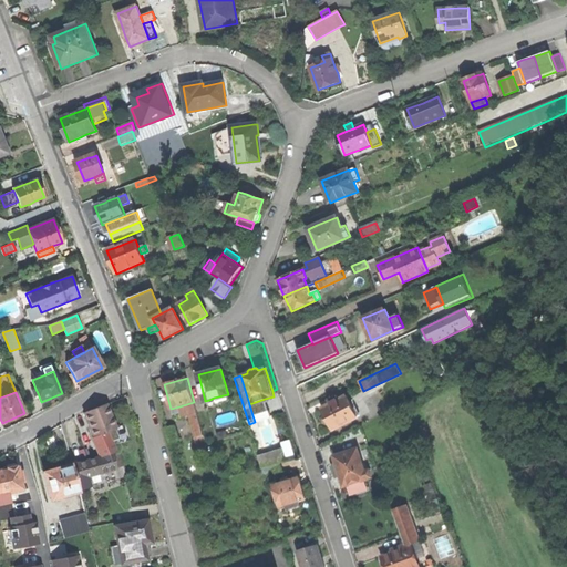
[(228,394),(214,398),(215,402),(218,401),(218,404),(229,401),(228,394)]
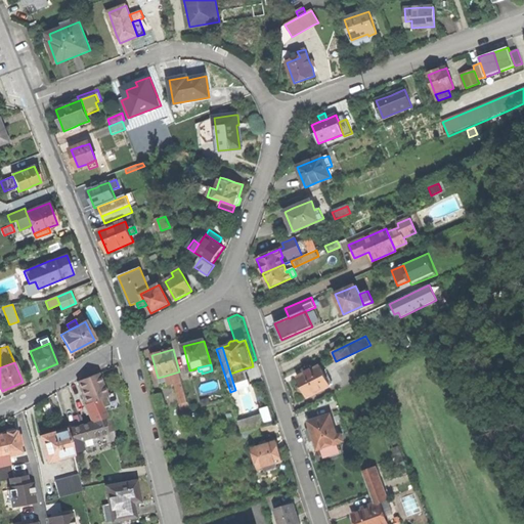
[(319,366),(312,369),(305,374),(302,375),(299,377),(297,378),(307,398),(330,387),(319,366)]
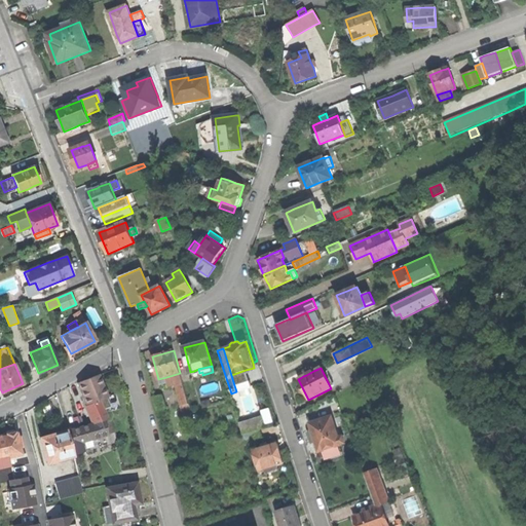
[(231,375),(234,385),(249,381),(246,370),(231,375)]
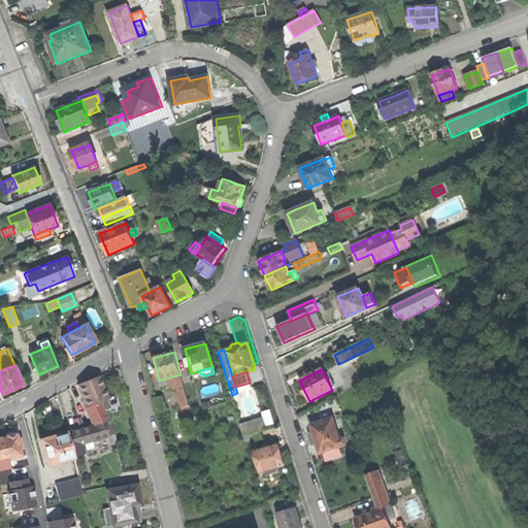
[(176,386),(183,384),(180,374),(167,378),(169,384),(170,388),(176,386)]
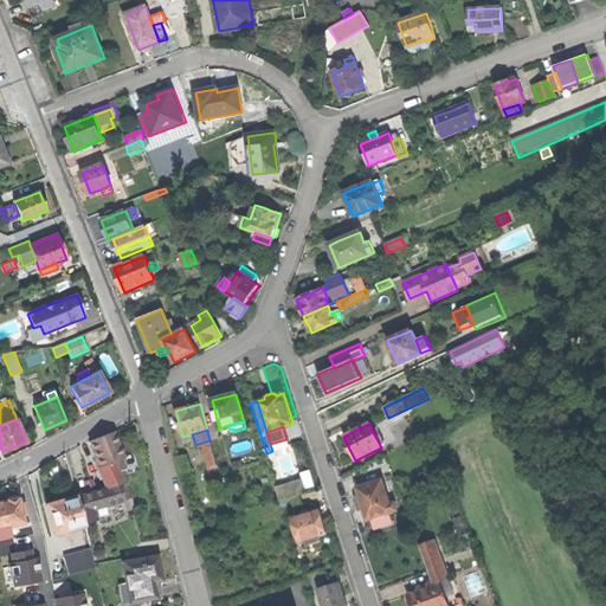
[(100,466),(116,461),(123,458),(113,432),(90,442),(96,455),(100,466)]
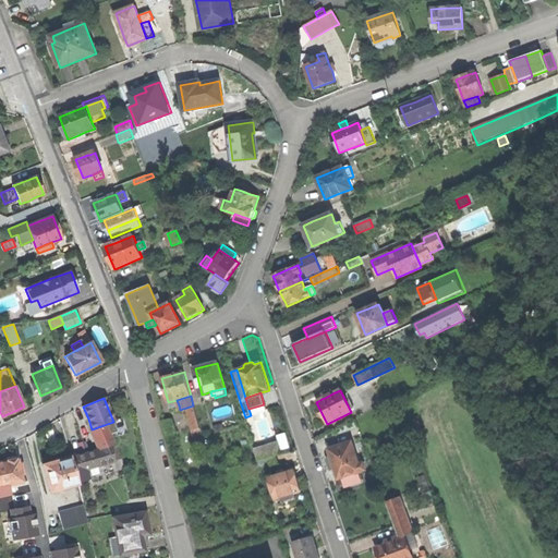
[(264,404),(249,409),(251,415),(266,411),(264,404)]
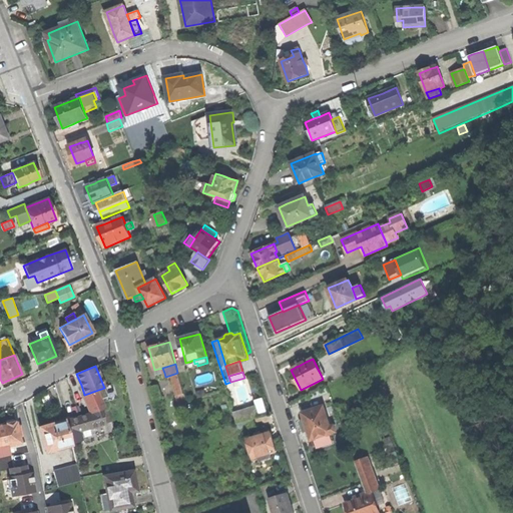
[(177,395),(183,394),(177,373),(171,375),(176,393),(177,395)]
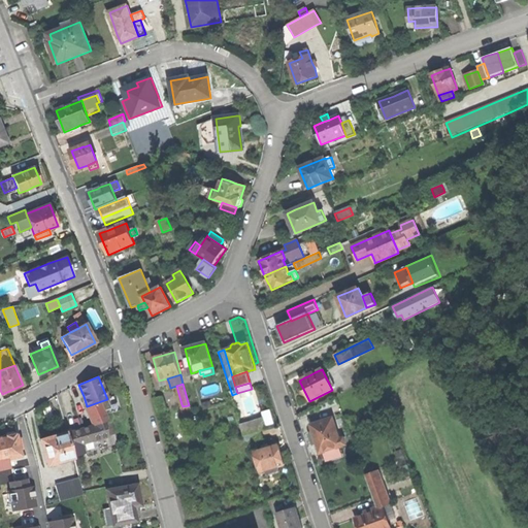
[(265,385),(254,388),(262,413),(270,409),(274,424),(266,426),(265,427),(266,428),(278,425),(265,385)]
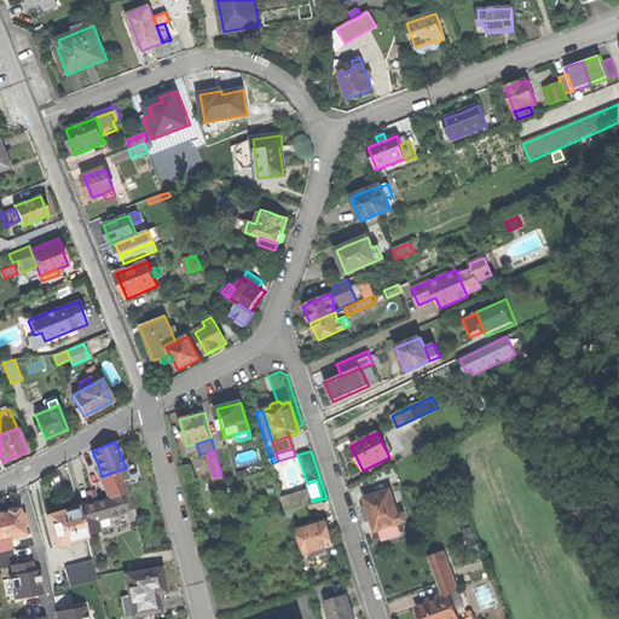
[(133,466),(126,468),(119,470),(123,486),(138,481),(133,466)]
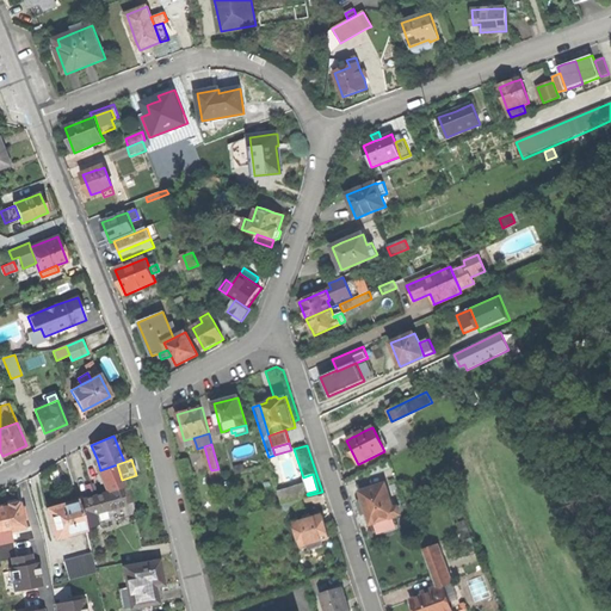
[(180,462),(178,463),(183,476),(191,474),(187,461),(180,462)]
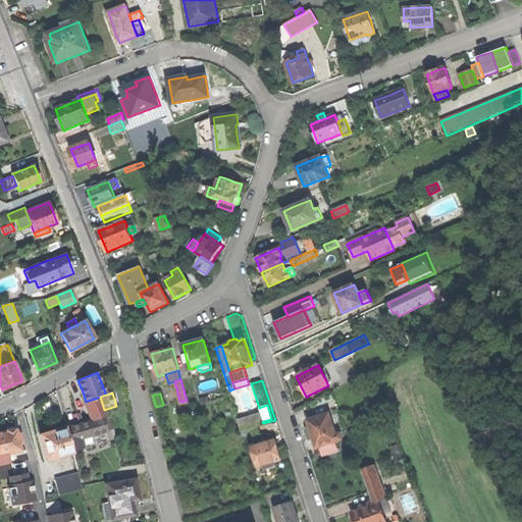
[(104,410),(100,397),(86,402),(95,420),(104,417),(106,417),(104,410)]
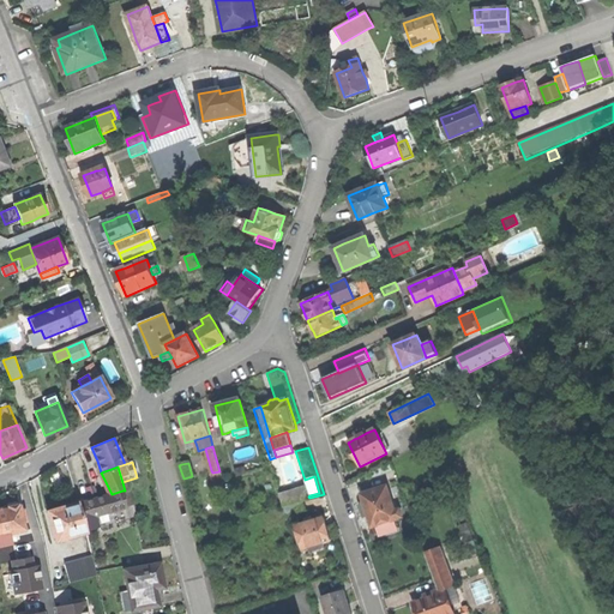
[(236,476),(248,474),(246,467),(234,470),(236,476)]
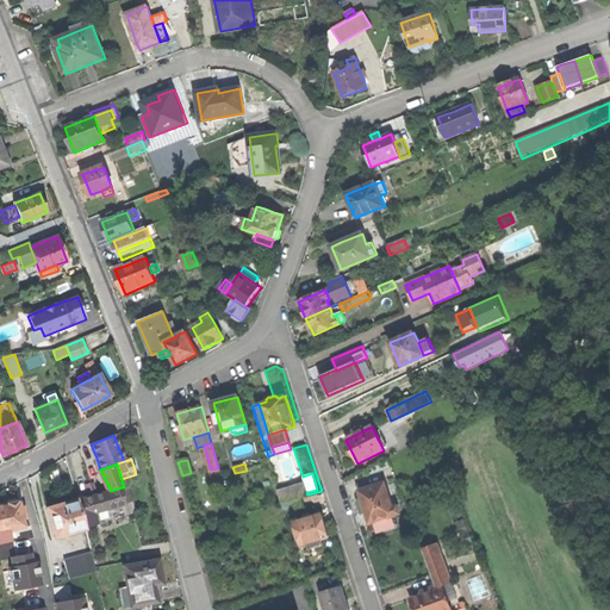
[(218,468),(211,470),(216,489),(223,486),(218,468)]
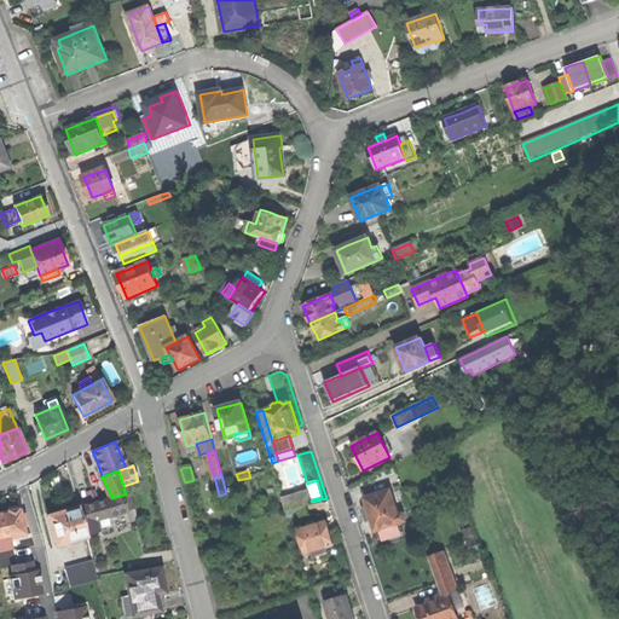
[(317,480),(307,484),(312,499),(322,497),(317,480)]
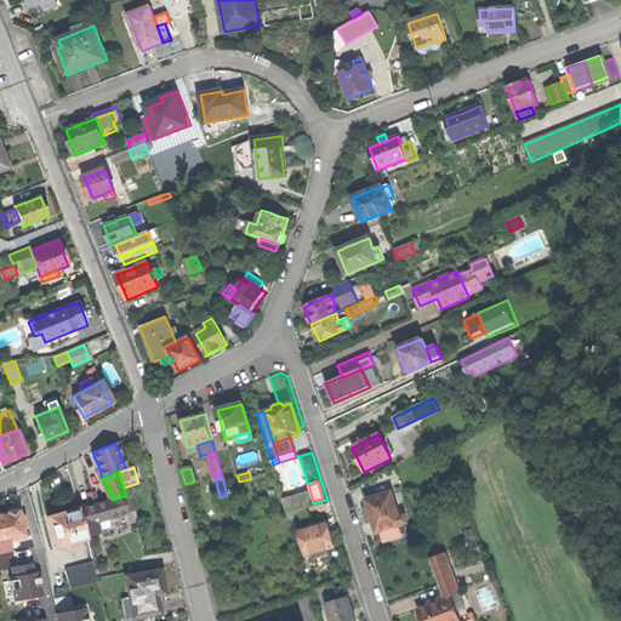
[(309,491),(283,500),(286,512),(305,507),(313,503),(312,502),(309,491)]
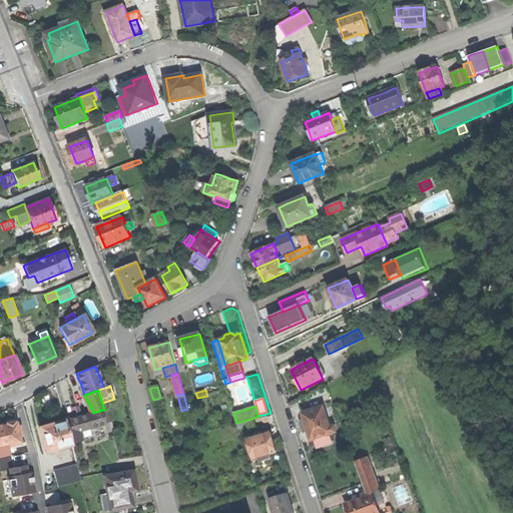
[(332,434),(333,433),(331,427),(324,406),(302,413),(308,429),(311,440),(312,440),(332,434)]
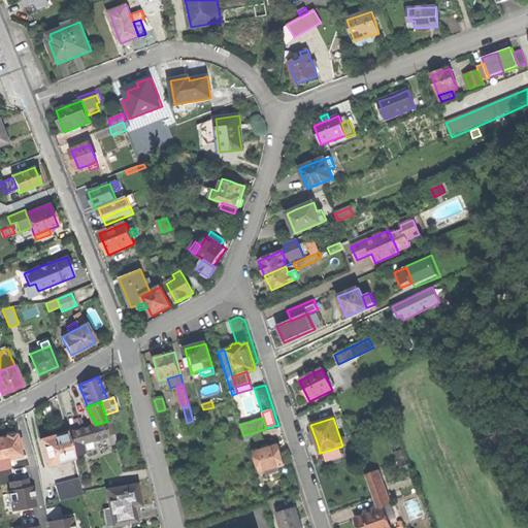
[(107,422),(105,422),(108,436),(116,434),(118,433),(113,421),(107,423),(107,422)]
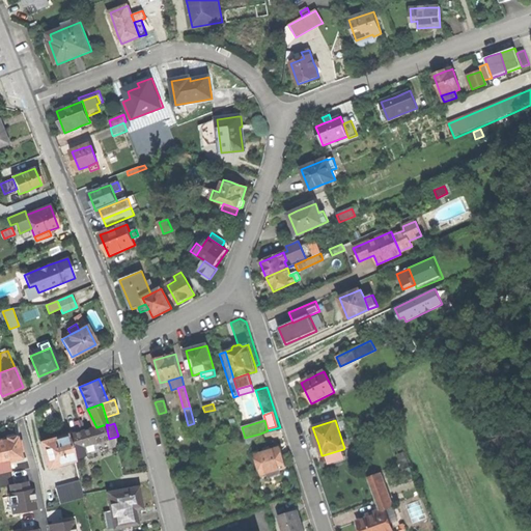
[(109,439),(106,424),(96,427),(72,435),(67,436),(72,449),(82,447),(84,446),(92,444),(109,439)]
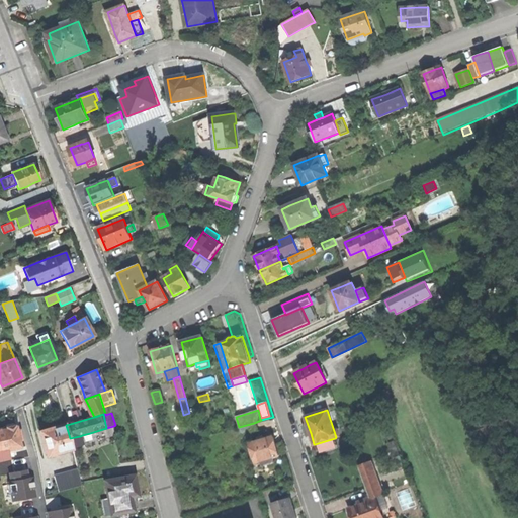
[(257,431),(254,423),(239,427),(242,435),(257,431)]
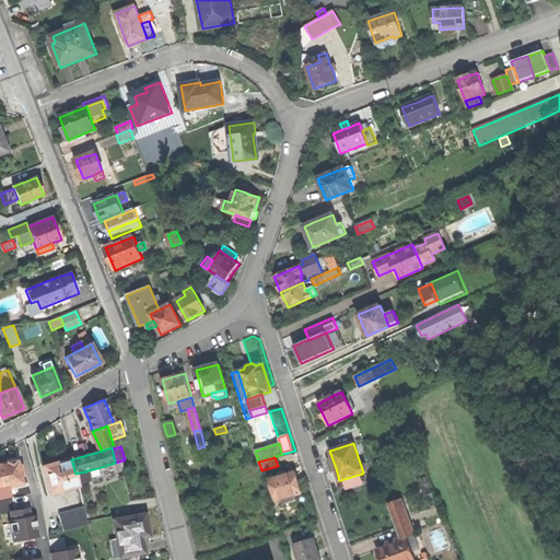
[(0,497),(9,496),(8,488),(22,485),(20,477),(23,477),(22,470),(22,466),(18,466),(16,461),(14,461),(13,458),(6,461),(6,463),(0,463),(0,497)]
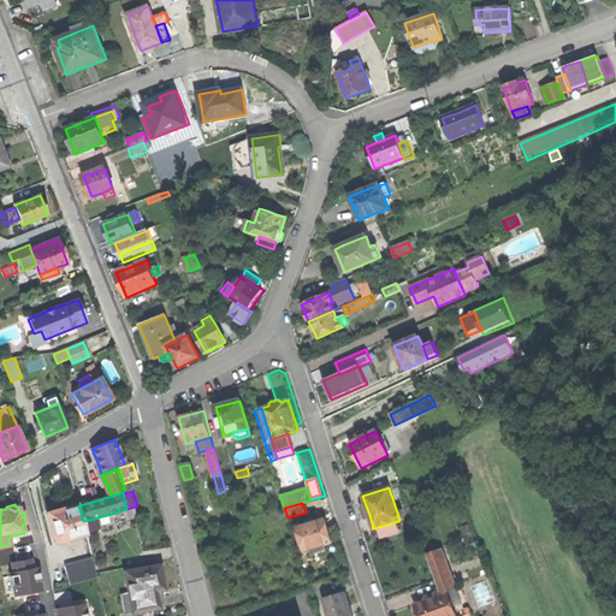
[(72,507),(47,514),(55,543),(87,533),(83,521),(78,505),(72,507)]
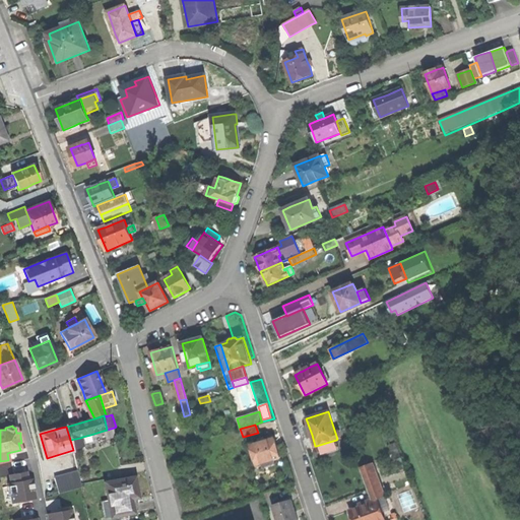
[(80,438),(70,440),(73,450),(82,447),(80,438)]
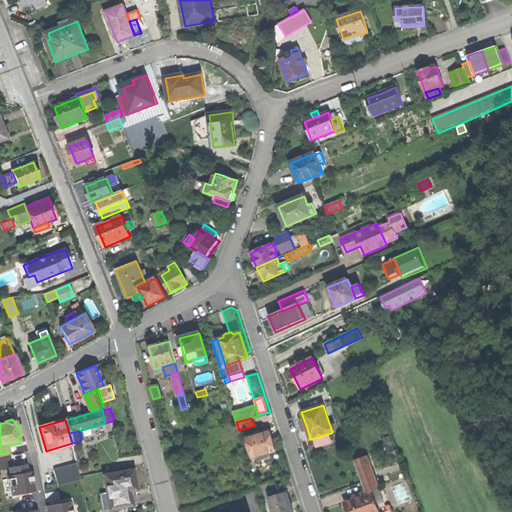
[(256,436),(246,438),(248,445),(252,458),(259,455),(261,461),(271,457),(270,453),(276,451),(270,431),(261,434),(258,435),(256,436)]
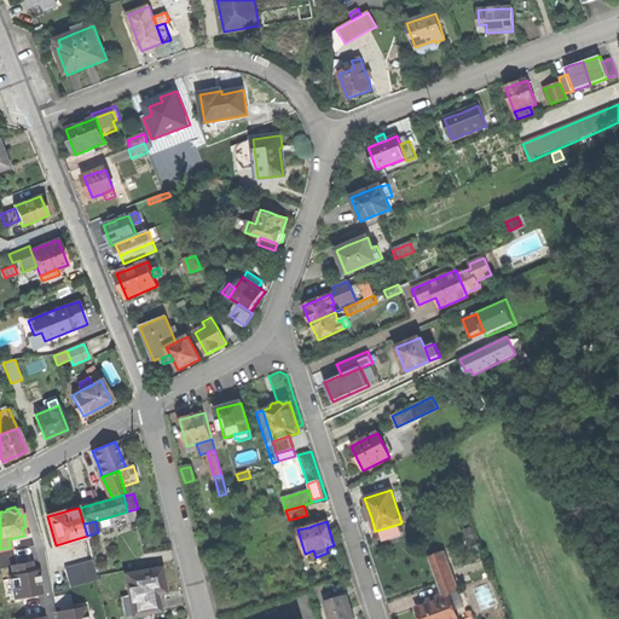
[(403,532),(400,524),(376,531),(380,539),(403,532)]
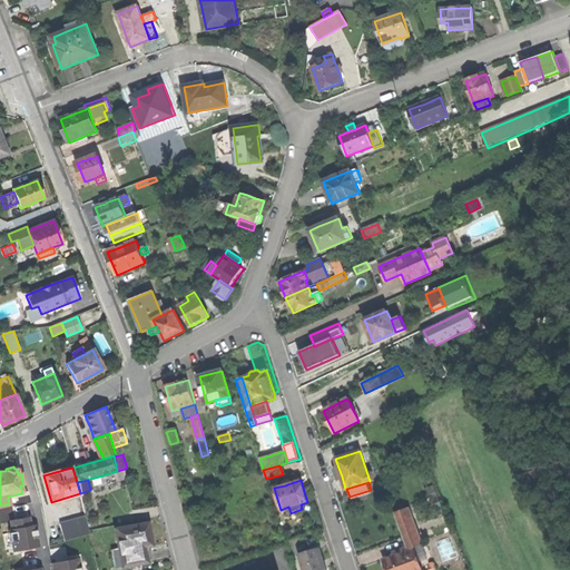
[(403,537),(406,548),(412,547),(420,543),(413,524),(408,509),(394,514),(402,533),(403,537)]
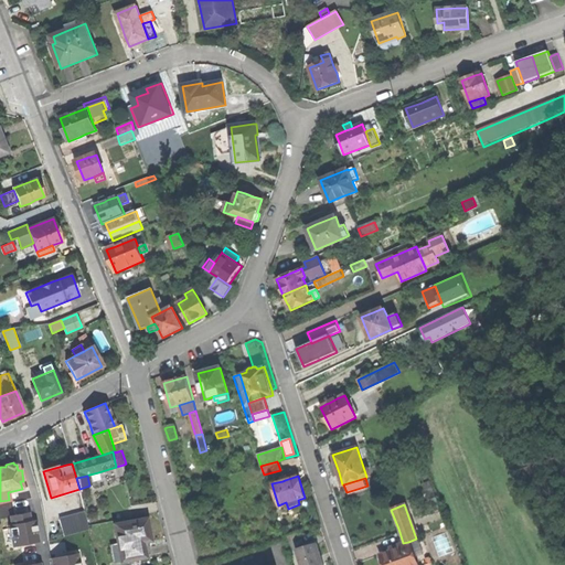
[(64,536),(88,530),(88,526),(84,512),(59,520),(64,536)]
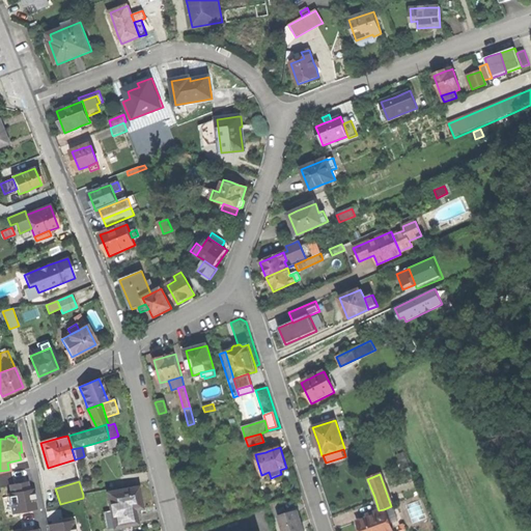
[(138,487),(107,493),(110,510),(113,528),(137,524),(135,515),(134,509),(138,509),(141,508),(138,487)]
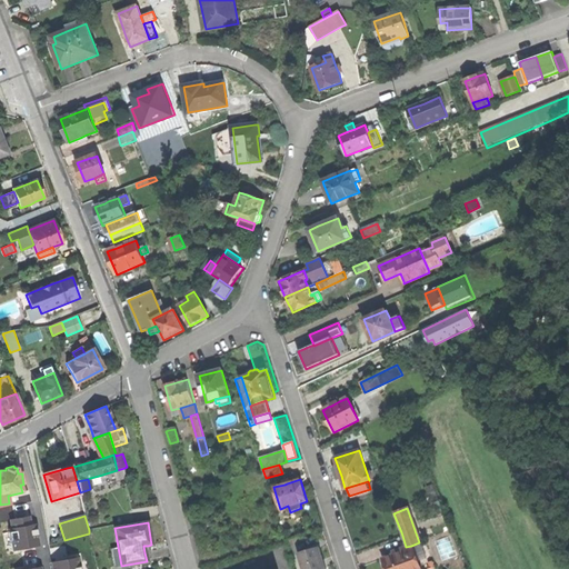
[(419,568),(411,546),(406,547),(400,549),(401,552),(399,552),(383,558),(387,568),(419,568)]
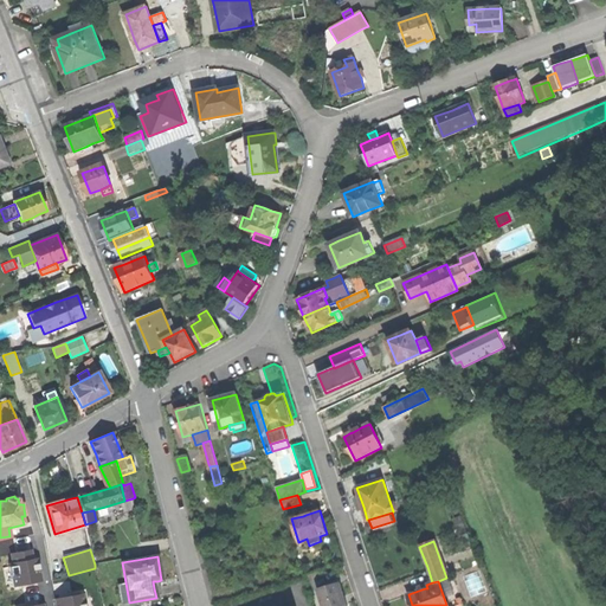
[(126,582),(118,585),(121,605),(129,605),(162,599),(162,595),(159,587),(154,588),(156,598),(129,603),(126,582)]
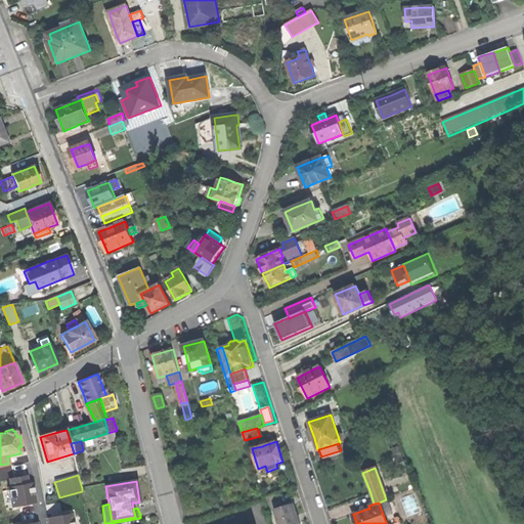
[(287,507),(274,510),(278,523),(297,523),(300,523),(298,516),(294,504),(287,507)]
